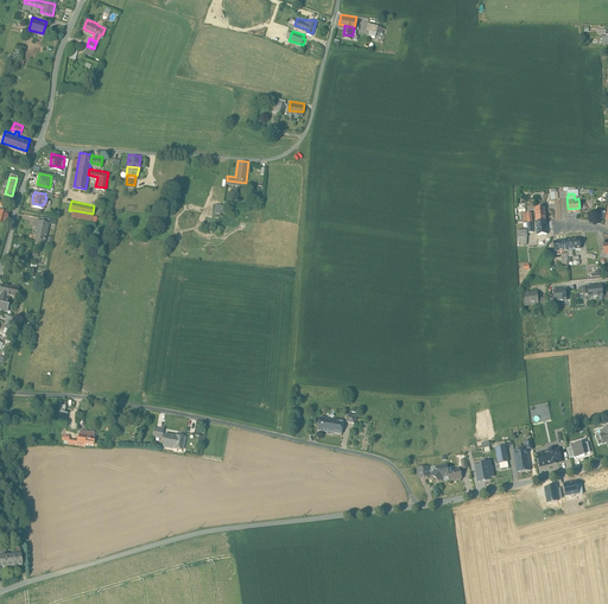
[(544,205),(536,205),(537,218),(545,218),(544,205)]
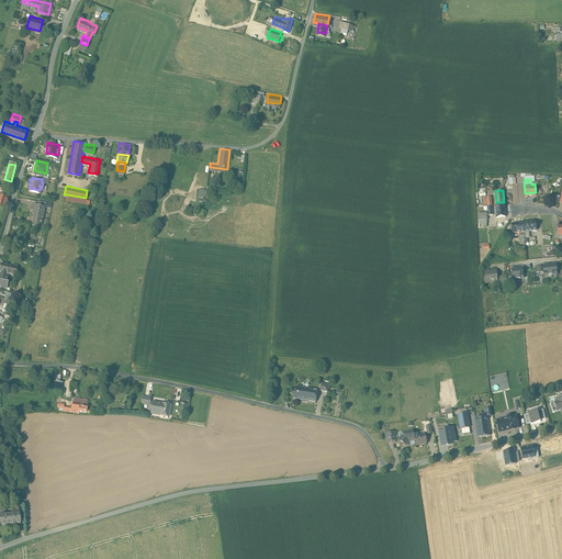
[(37,202),(34,202),(33,210),(34,211),(33,220),(42,222),(45,204),(37,202)]
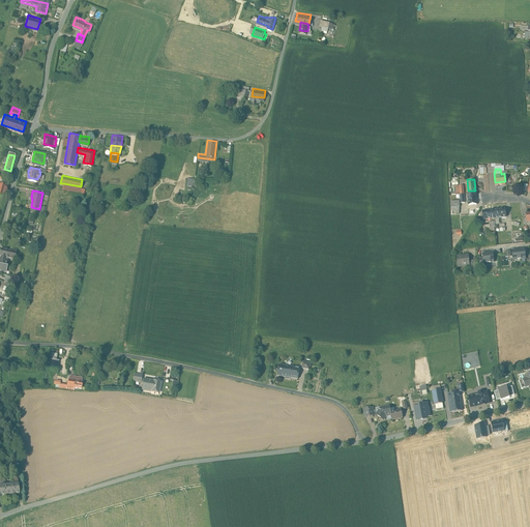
[(475,191),(468,191),(468,202),(476,202),(475,191)]
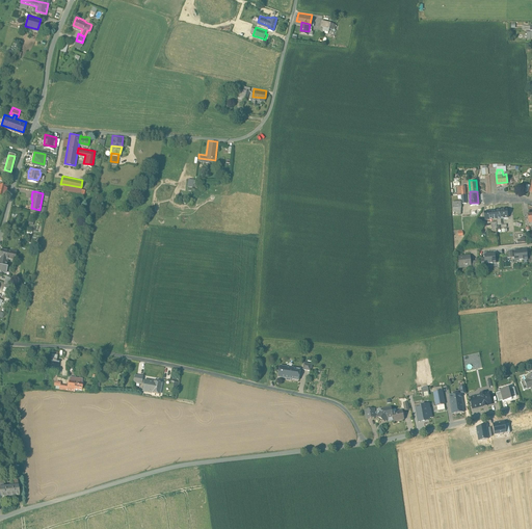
[(496,208),(497,216),(508,215),(507,207),(496,208)]
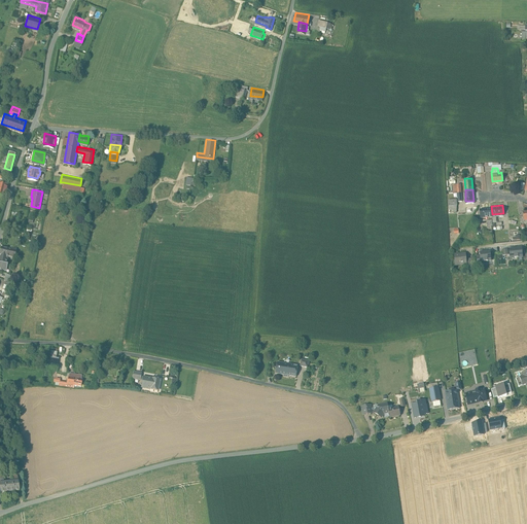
[(491,206),(480,207),(481,215),(492,214),(491,206)]
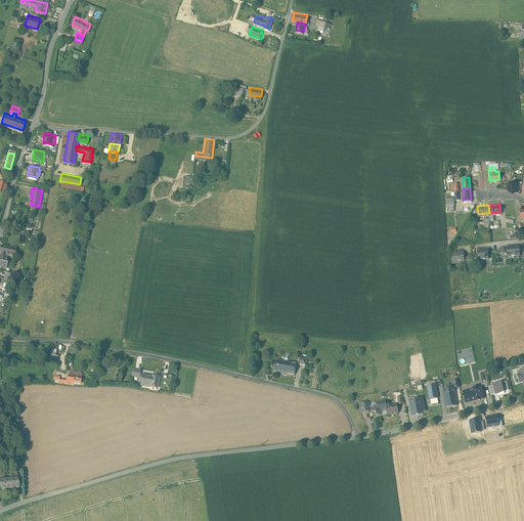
[(11,245),(1,242),(0,246),(0,249),(0,250),(7,251),(14,253),(16,245),(11,244),(11,245)]
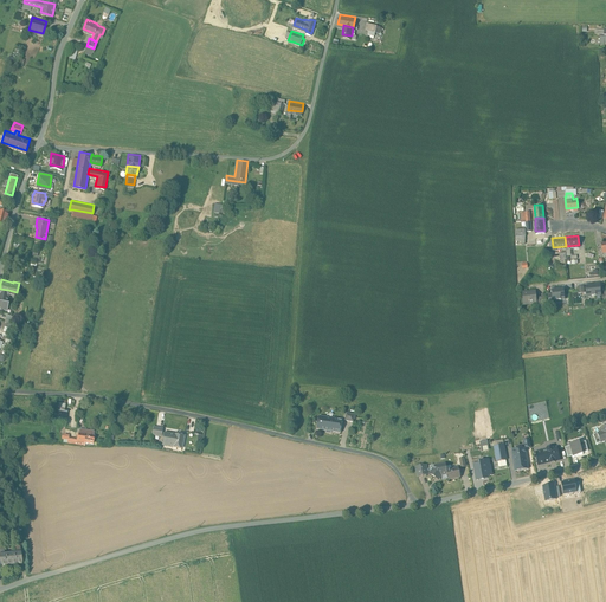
[(600,280),(586,283),(587,292),(600,291),(600,280)]
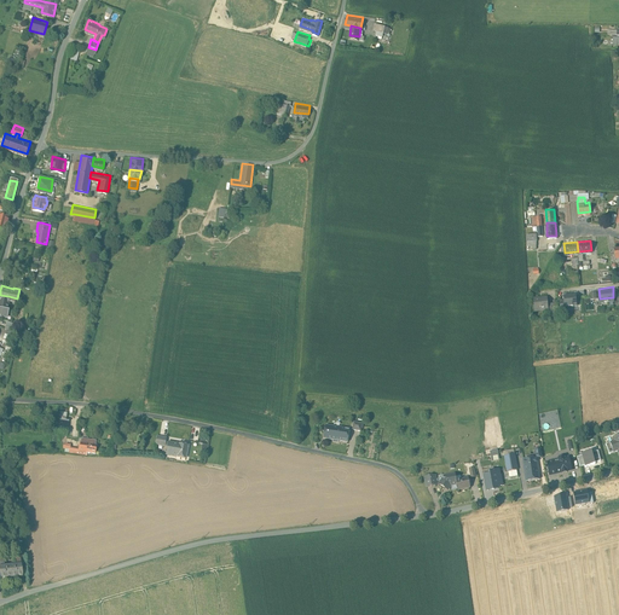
[(563,291),(565,303),(577,302),(576,290),(563,291)]
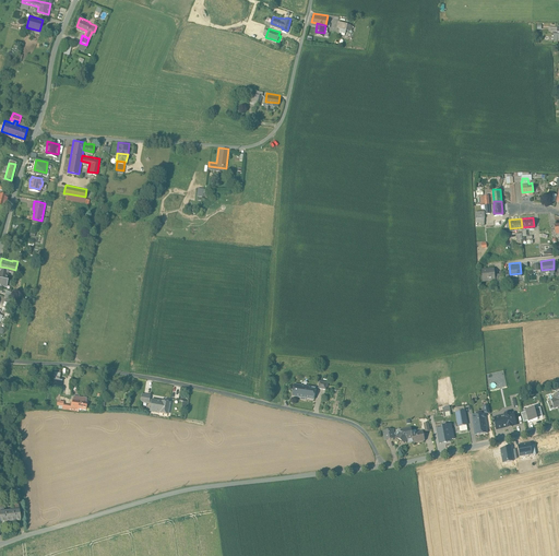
[(494,265),(482,267),(483,279),(495,278),(494,265)]
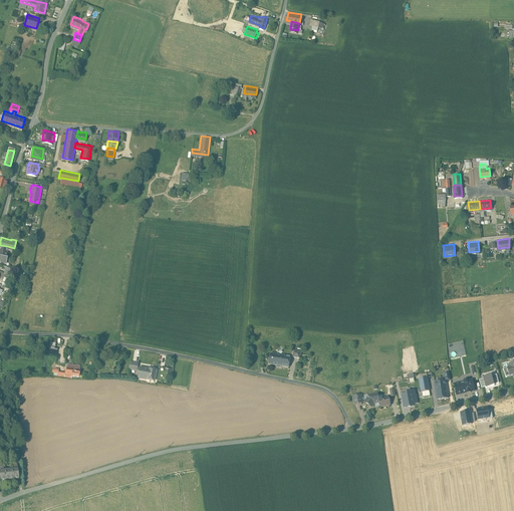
[(55,346),(56,340),(49,339),(49,351),(57,352),(57,346),(55,346)]
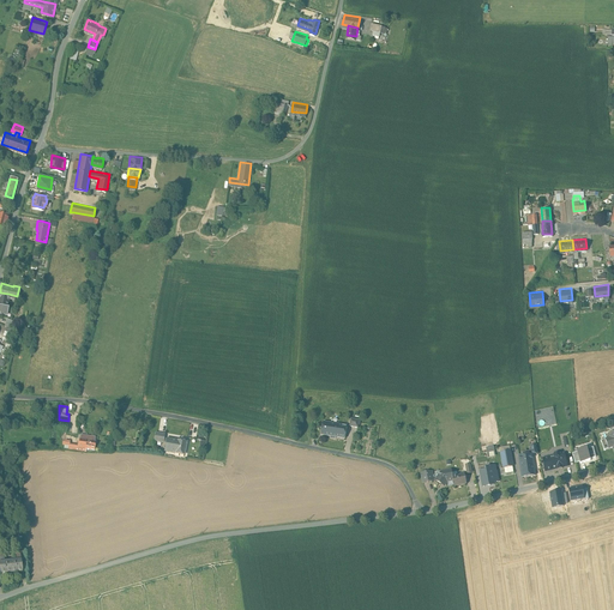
[(348,422),(324,418),(321,432),(345,435),(348,422)]
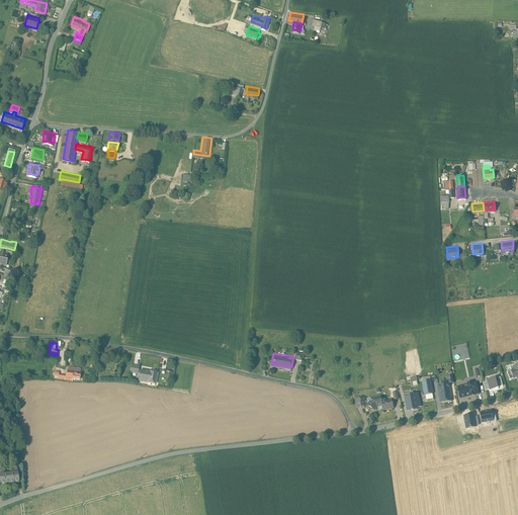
[(517,361),(513,363),(514,366),(507,369),(510,377),(517,375),(517,377),(517,361)]
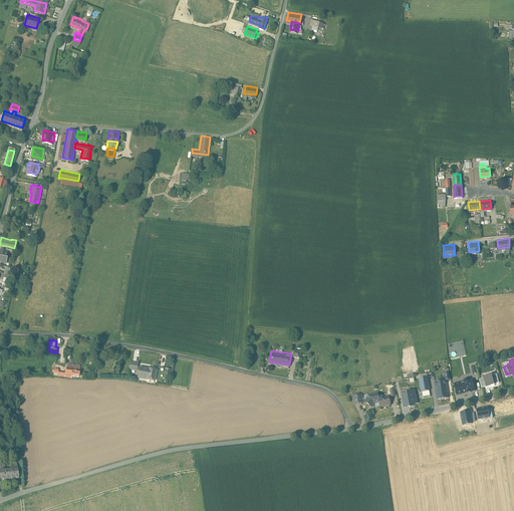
[(138,360),(131,359),(129,366),(137,367),(138,360)]
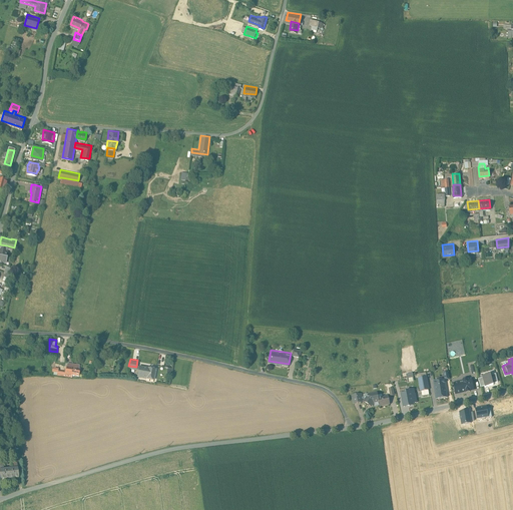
[(80,367),(67,364),(66,370),(66,371),(72,372),(79,373),(80,367)]
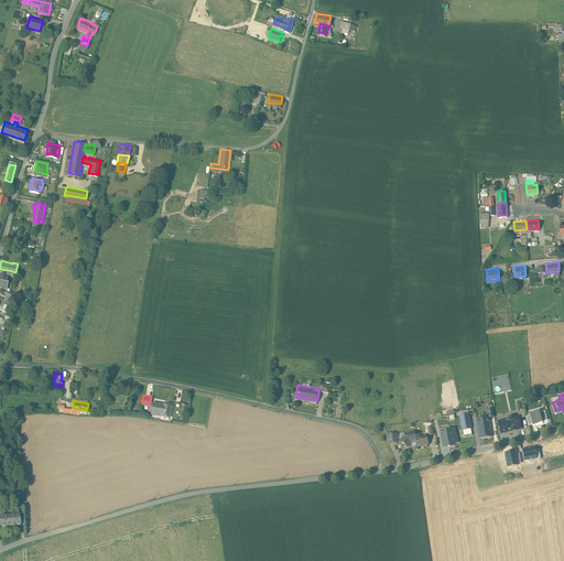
[(172,403),(154,400),(152,411),(170,414),(172,403)]
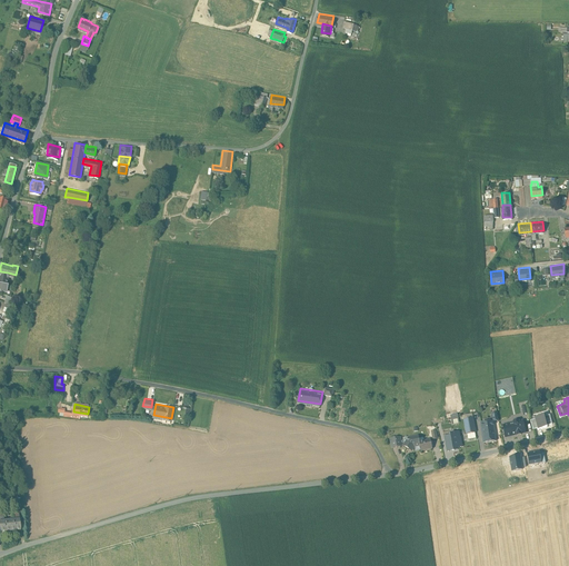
[(533,416),(530,417),(533,426),(537,425),(537,428),(549,425),(548,423),(552,421),(550,413),(546,414),(545,410),(533,414),(533,416)]
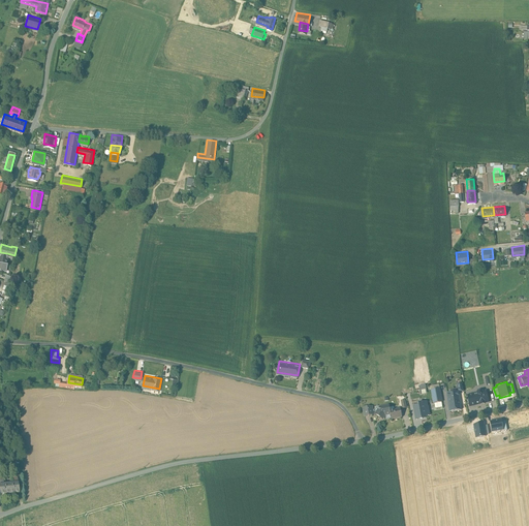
[(439,385),(431,387),(434,401),(442,399),(439,385)]
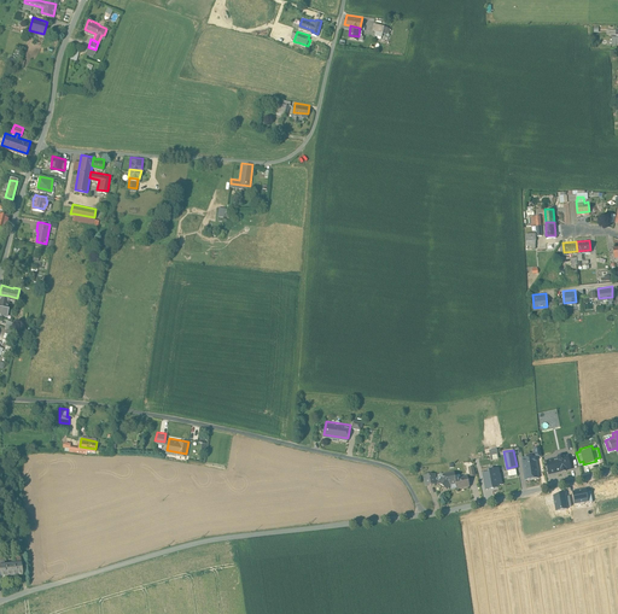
[(561,451),(559,451),(558,454),(558,456),(546,458),(549,471),(561,468),(561,469),(566,468),(566,467),(571,466),(567,454),(564,455),(563,452),(561,451)]
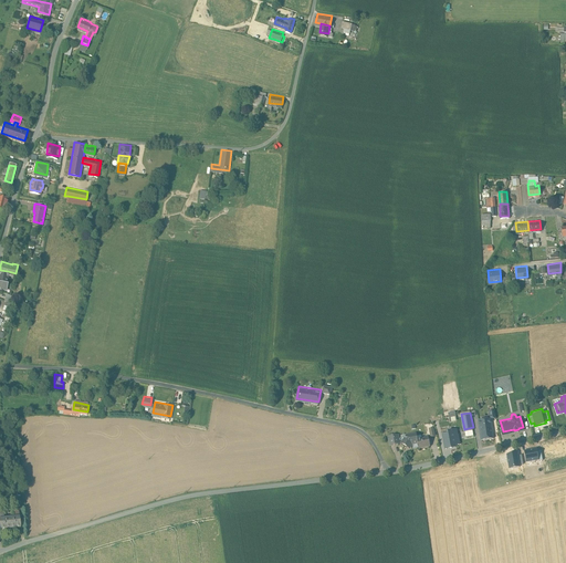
[(491,416),(478,417),(481,437),(493,435),(491,416)]
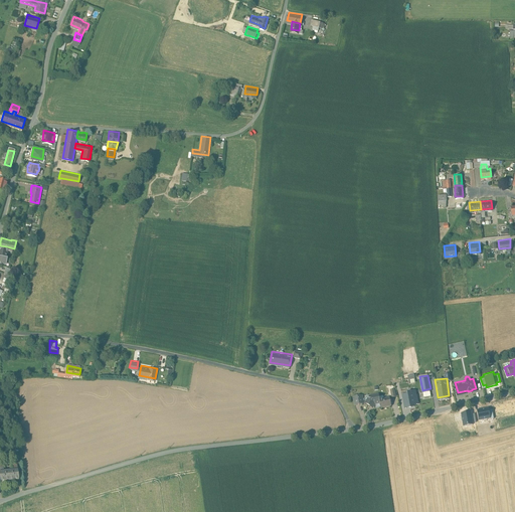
[(407,390),(401,391),(404,406),(415,404),(415,402),(418,402),(416,387),(407,389),(407,390)]
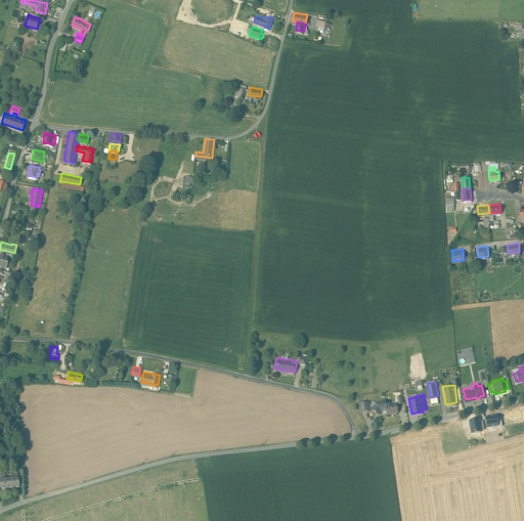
[(384,399),(376,400),(372,407),(379,413),(382,408),(387,407),(386,403),(386,402),(384,403),(384,399)]
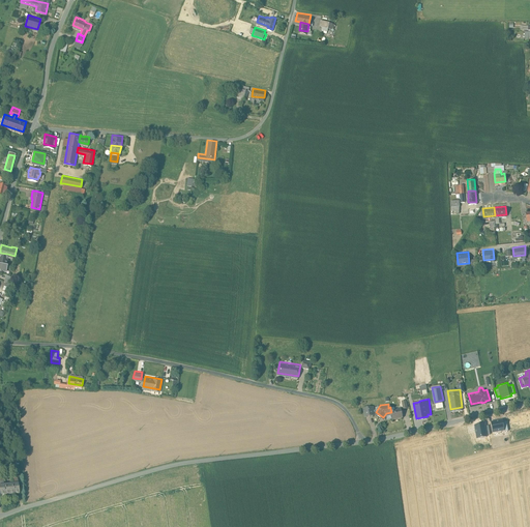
[(373,405),(363,406),(365,414),(375,412),(373,405)]
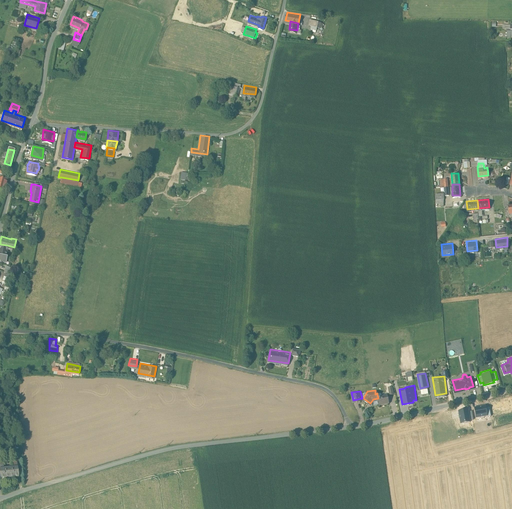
[(387,393),(381,394),(381,393),(377,394),(378,398),(379,403),(389,401),(387,393)]
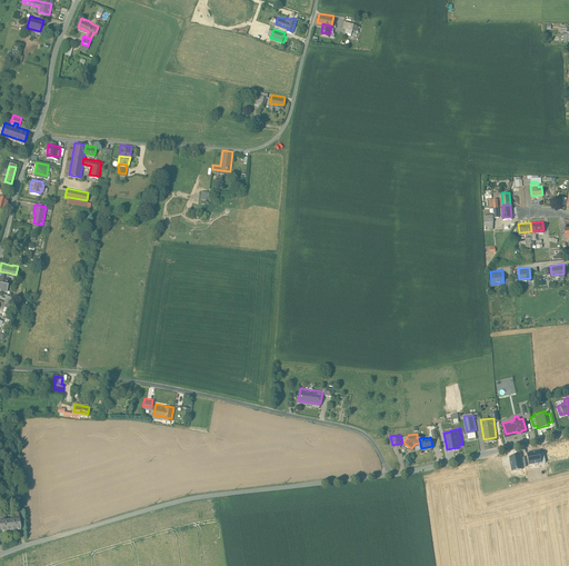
[(5,518),(0,518),(0,527),(0,529),(21,527),(20,516),(15,517),(5,518)]
